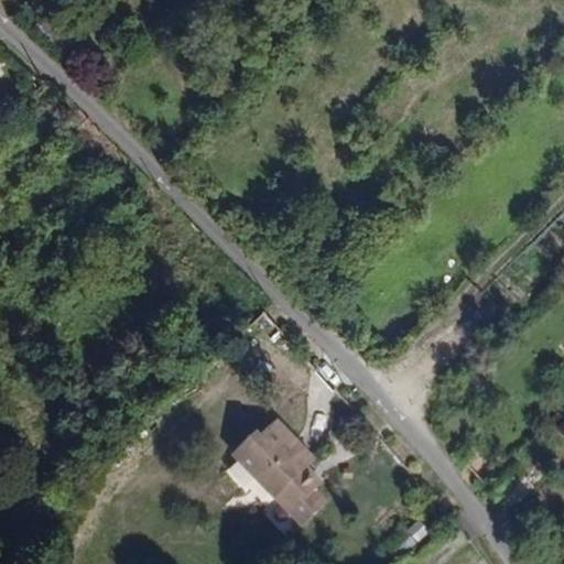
[(269,431),(293,458),(300,452),(275,425),(269,431)]
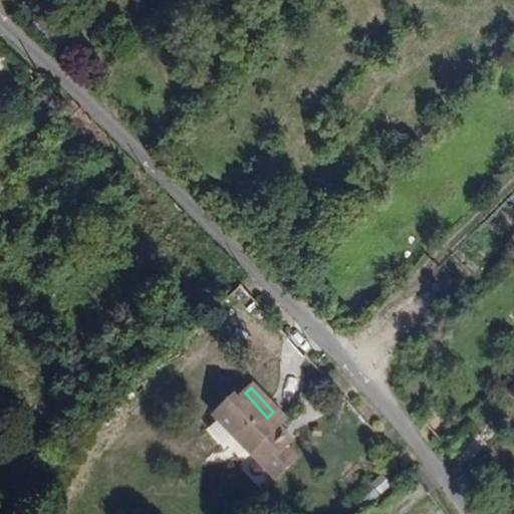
[(216,420),(239,445),(267,418),(245,393),(216,420)]
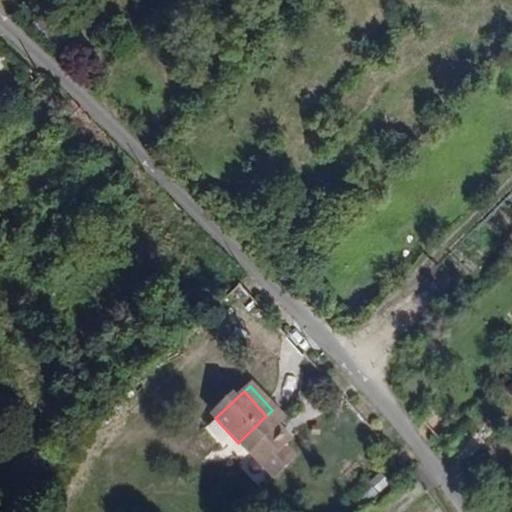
[(278,423),(282,420),(272,410),(266,416),(275,425),(278,423)]
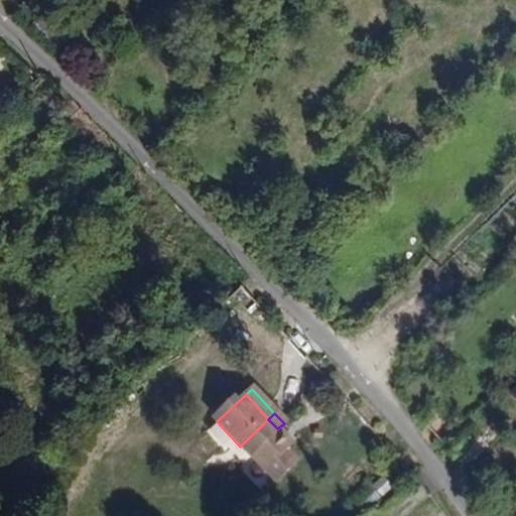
[(248,456),(270,435),(277,428),(268,419),(240,446),(248,456)]
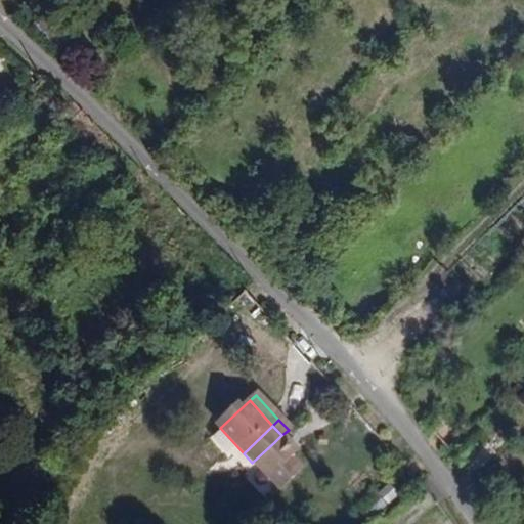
[(281,435),(274,442),(299,469),(309,459),(285,433),(281,435)]
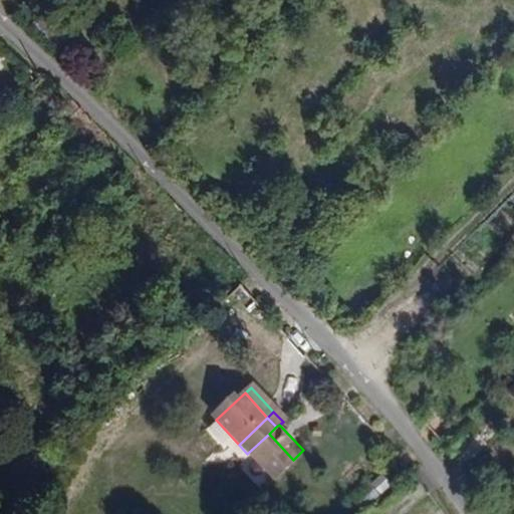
[(272,480),(293,460),(269,434),(247,454),(272,480)]
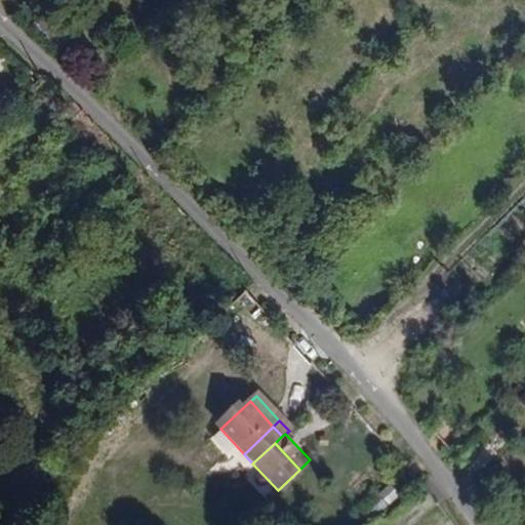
[(369,517),(400,496),(393,485),(361,505),(369,517)]
